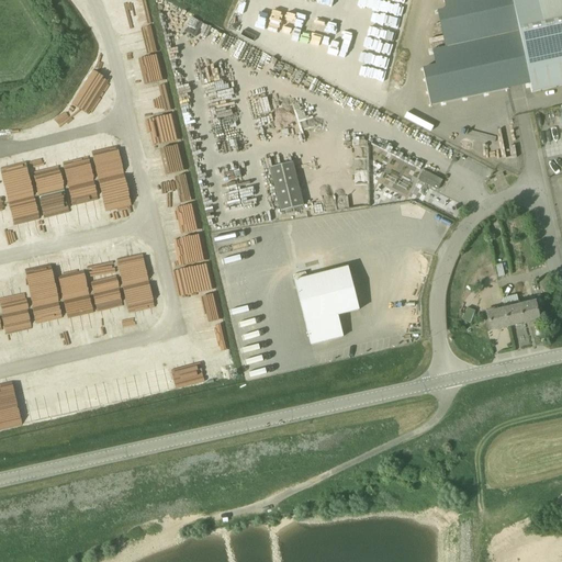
[(561,0),(532,0),(549,67),(552,86),(561,82),(561,0)]
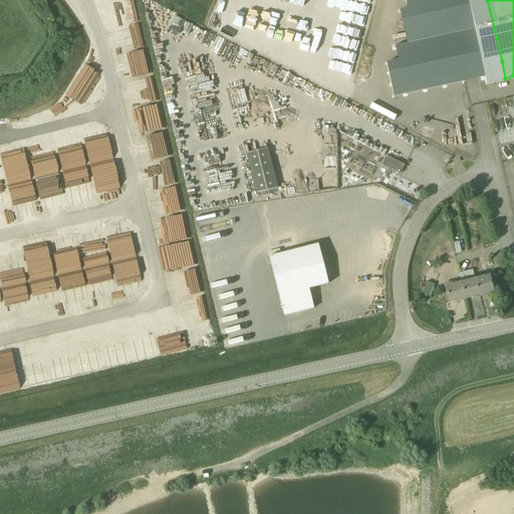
[(267,149),(247,154),(256,193),(276,188),(267,149)]
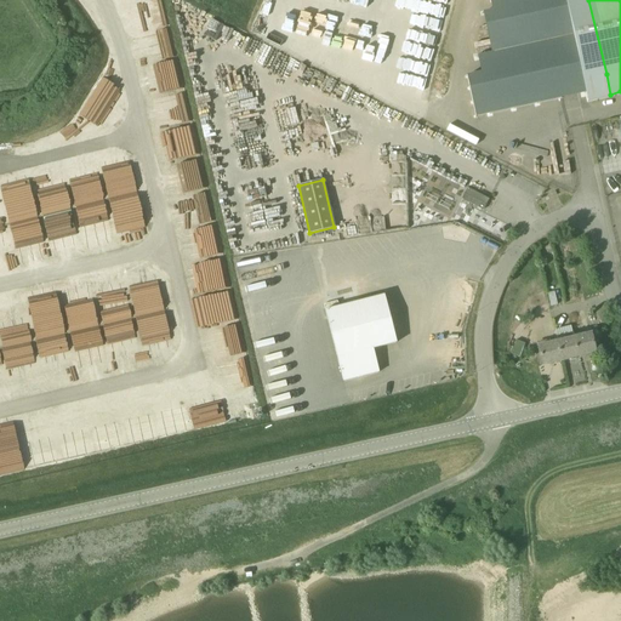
[(467,189),(461,200),(483,212),(489,201),(467,189)]
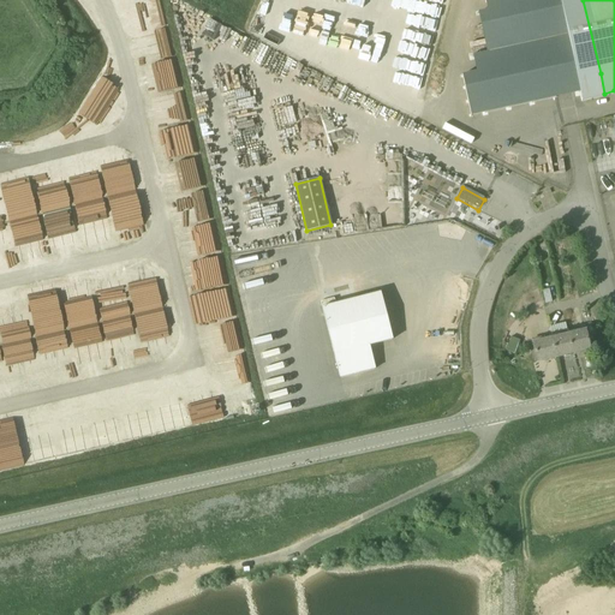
[(393,340),(381,293),(322,308),(340,378),(375,369),(369,346),(393,340)]
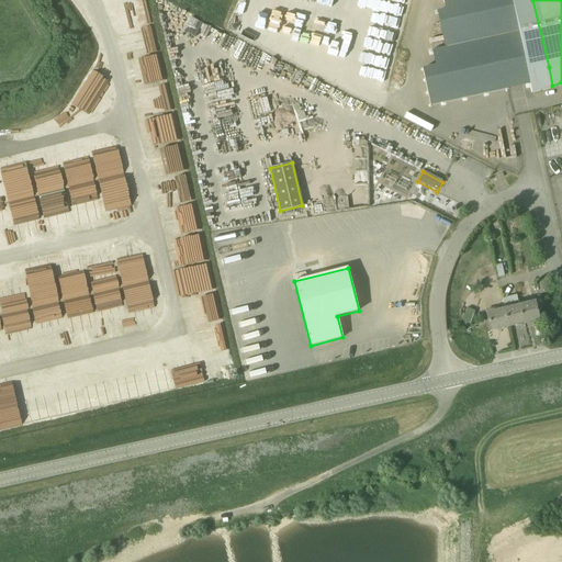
[(495,304),(502,303),(499,291),(498,290),(492,292),(493,294),(495,304)]
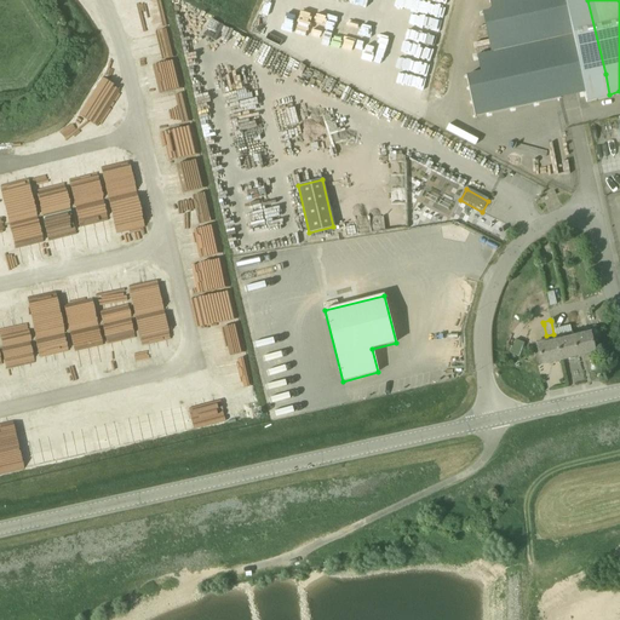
[(556,336),(572,331),(569,325),(555,329),(556,336)]
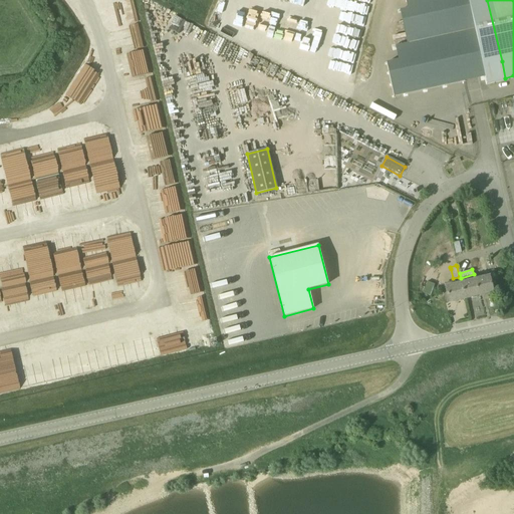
[(475,280),(479,295),(493,291),(489,276),(475,280)]
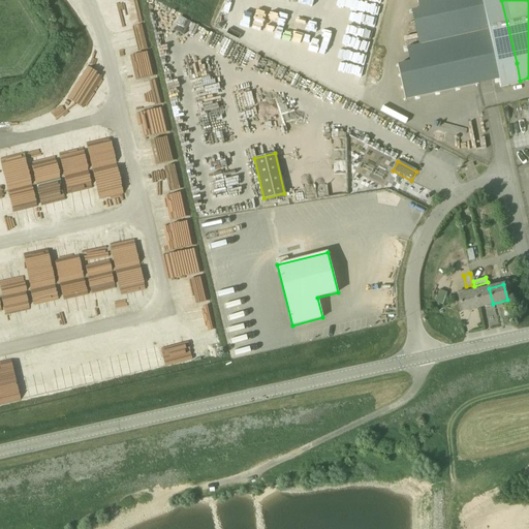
[(478,307),(493,304),(489,288),(475,291),(478,307)]
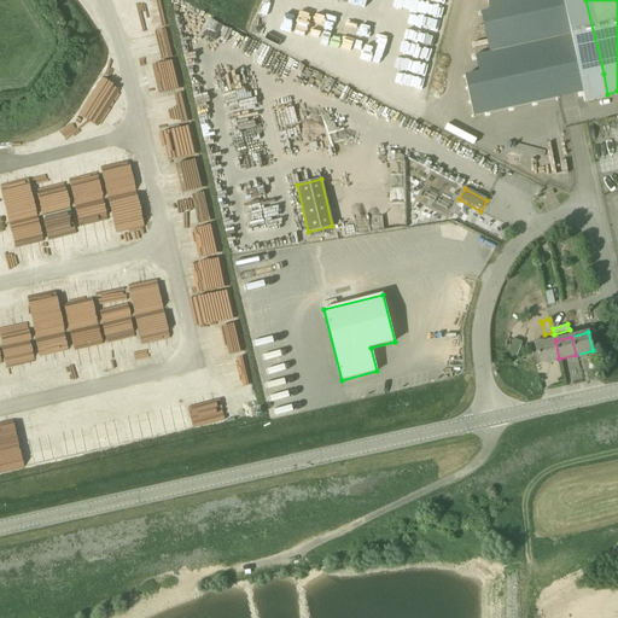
[(517,356),(522,342),(513,338),(508,353),(517,356)]
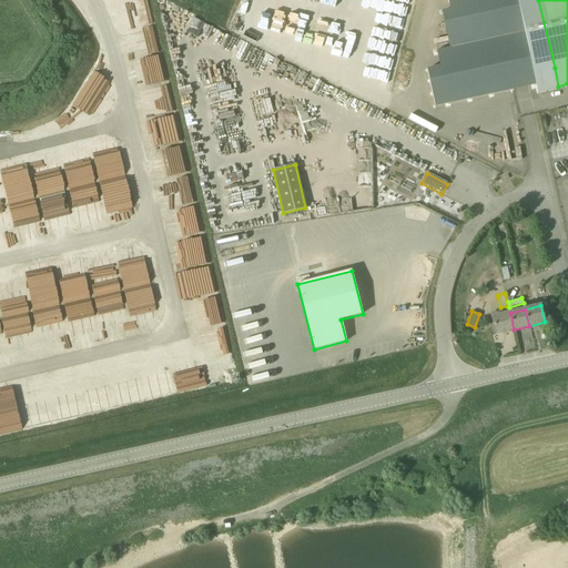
[(496,334),(514,330),(510,313),(492,317),(496,334)]
